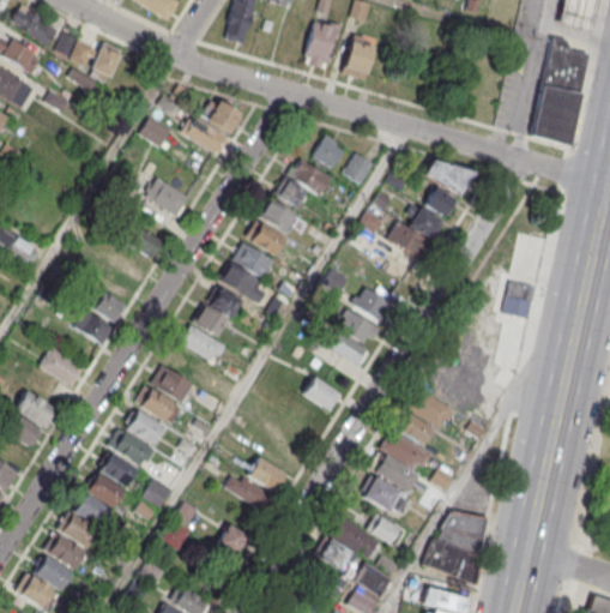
[(113,0),(120,4),(121,0),(128,0),(170,19),(179,0),(113,0)]
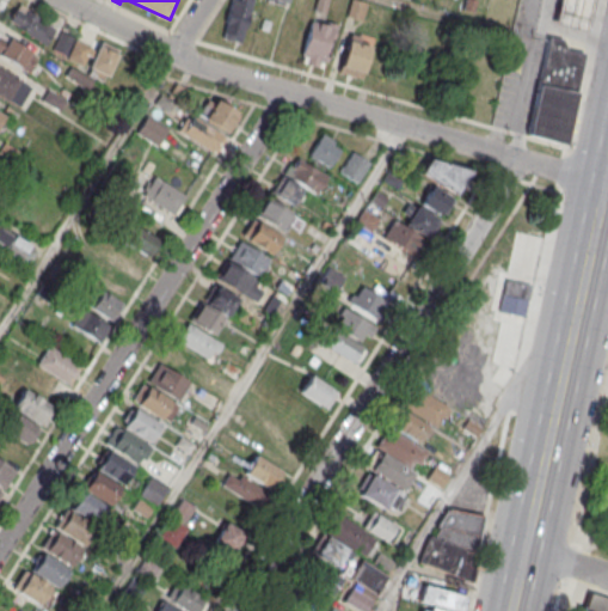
[(245,44),(256,0),(271,0),(292,5),(292,0),(233,0),(225,40),(245,44)]
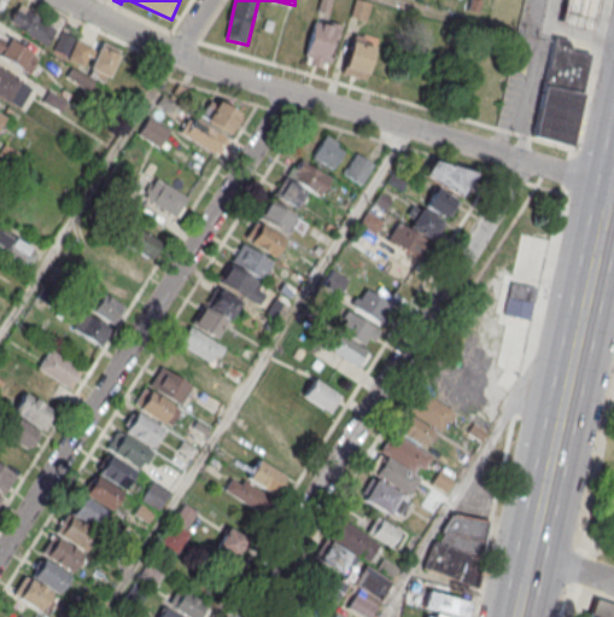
[(360,0),(354,17),(368,22),(374,5),(361,0),(360,0)]
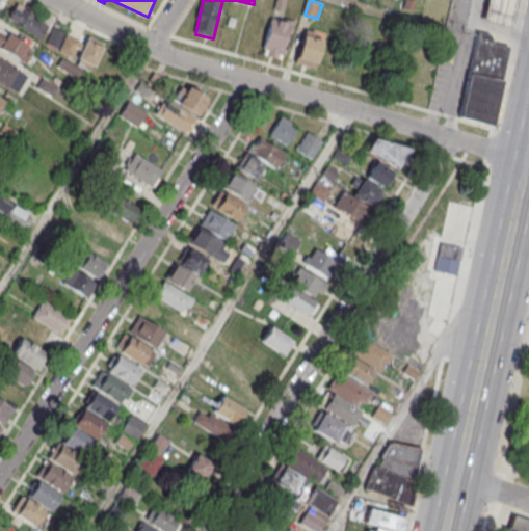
[(513,31),(520,0),(490,0),(484,25),(513,31)]
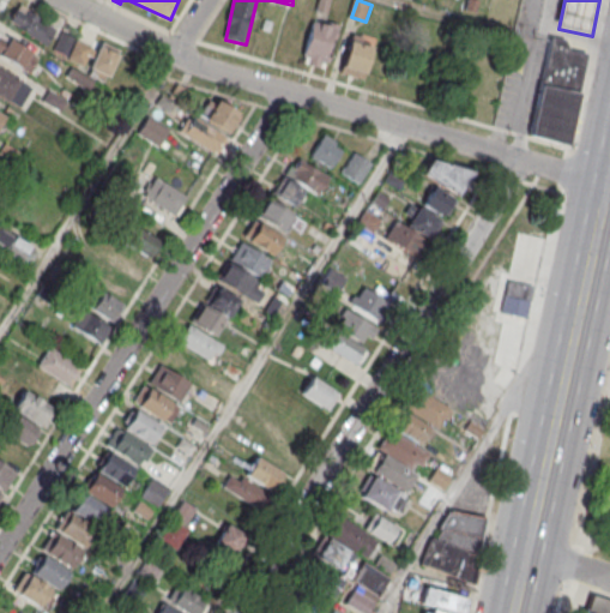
[(60,30),(22,5),(11,22),(48,47),(60,30)]
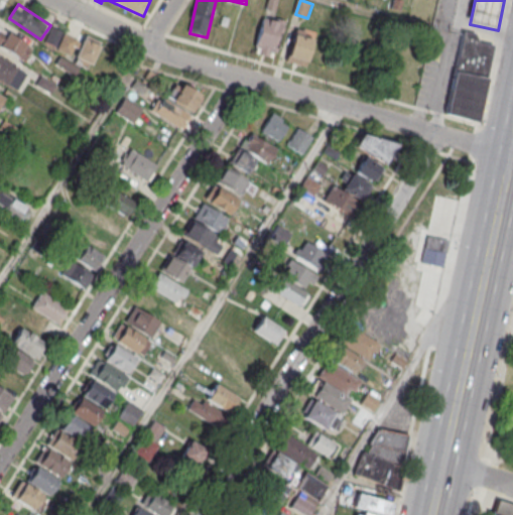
[(255,52),(275,58),(286,22),(266,16),(255,52)]
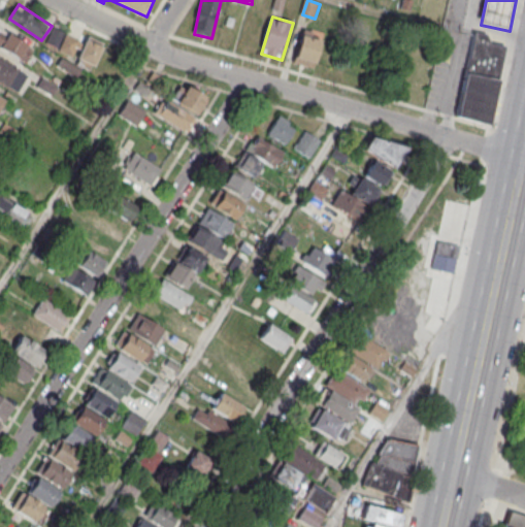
[(0,46),(27,63),(35,48),(0,27),(0,46)]
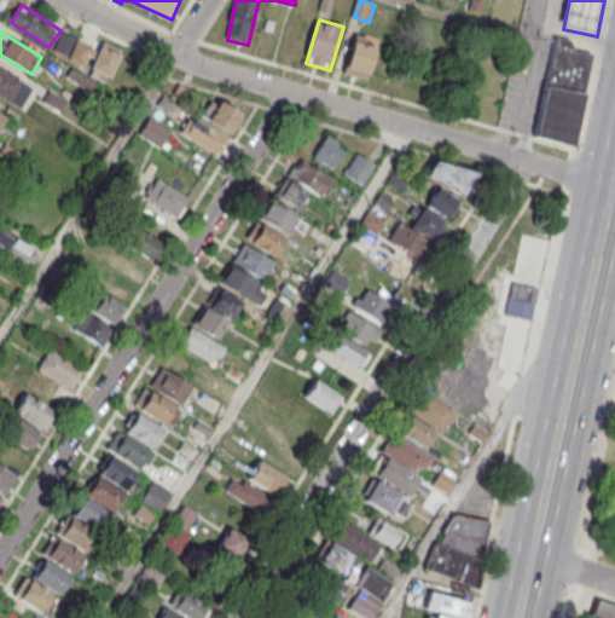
[(96,50),(67,32),(56,50),(85,68),(96,50)]
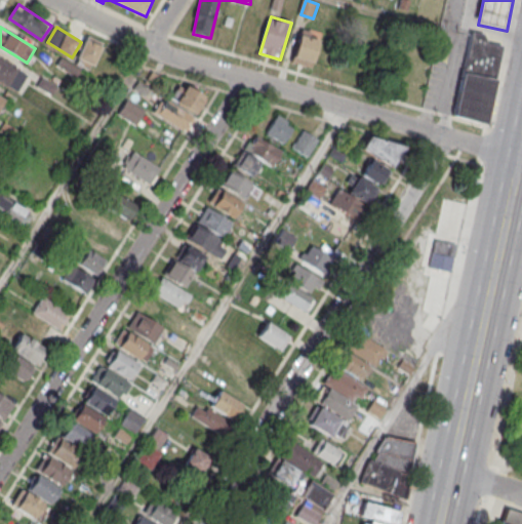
[(322,37),(303,30),(292,63),(312,69),(322,37)]
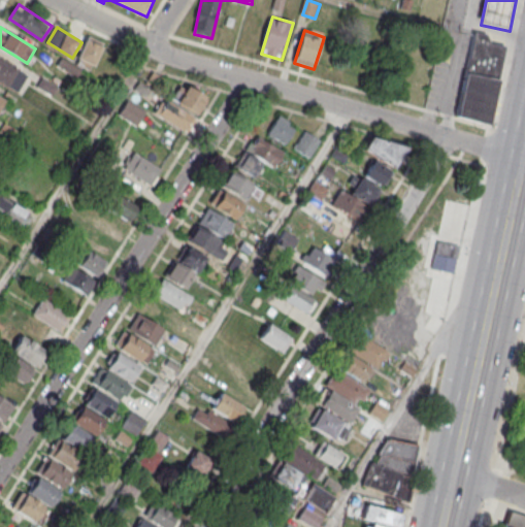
[(500,85),(507,48),(492,45),(489,37),(477,34),(468,77),(500,85)]
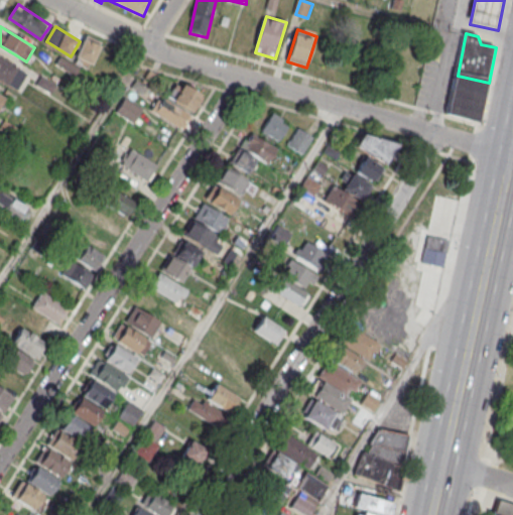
[(58,67),(77,74),(80,66),(92,71),(103,41),(86,35),(76,65),(61,58),(58,67)]
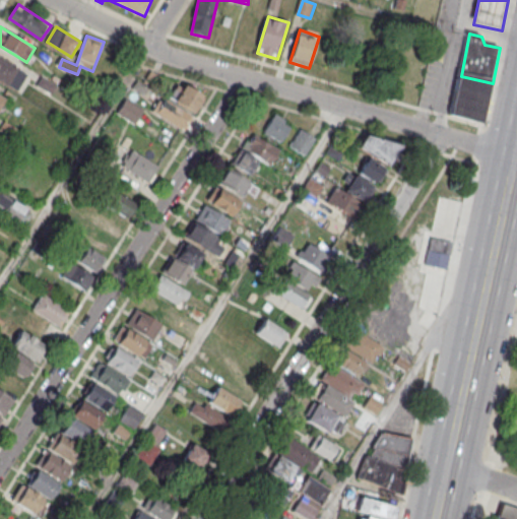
[(0,78),(0,56),(28,74),(18,89),(0,78)]
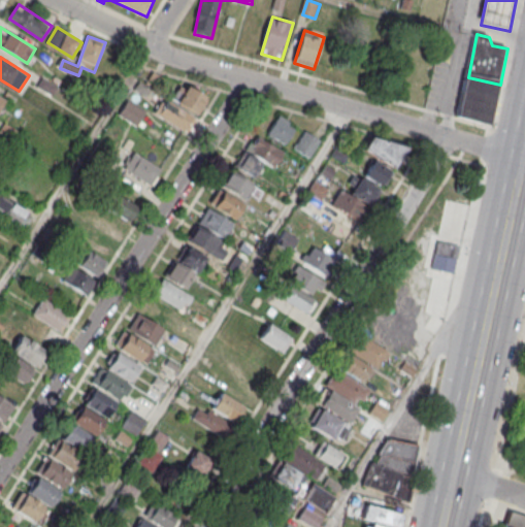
[(468,77),(459,119),(491,128),(500,85),(468,77)]
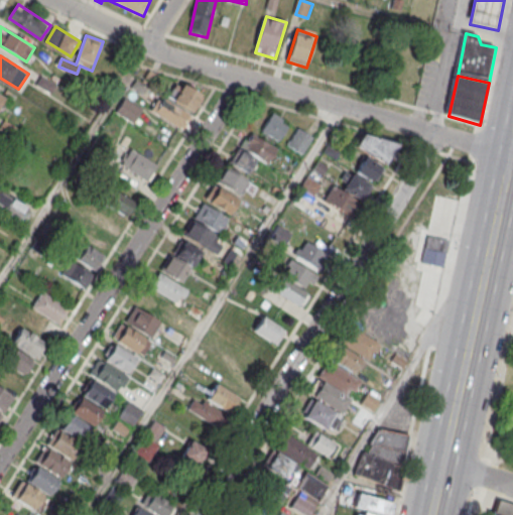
[(169,100),(196,113),(204,96),(178,83),(169,100)]
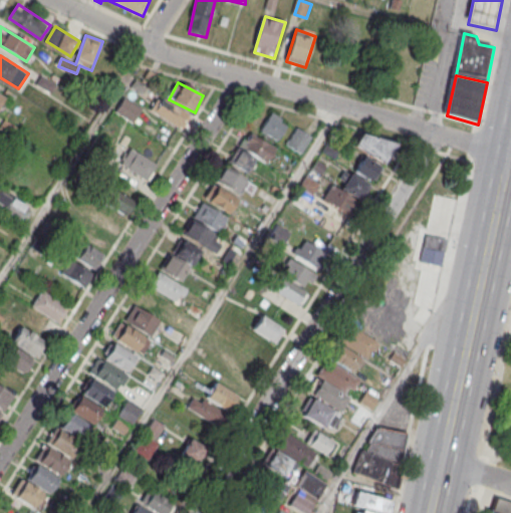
[(134,124),(144,109),(125,97),(116,112),(134,124)]
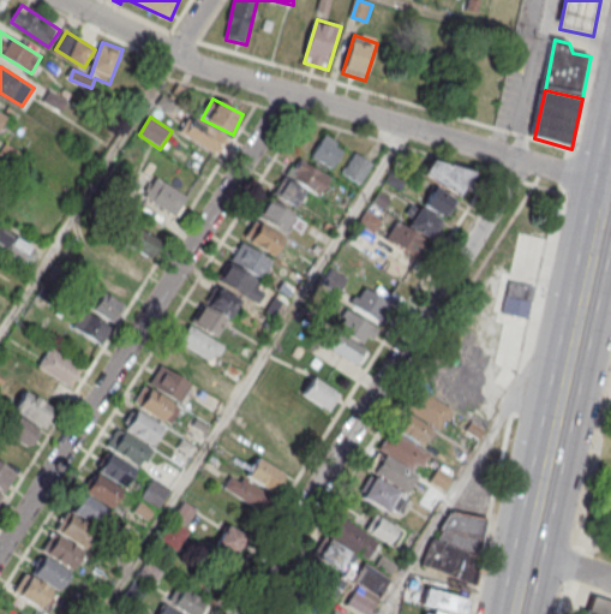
[(228,137),(197,117),(185,135),(216,155),(228,137)]
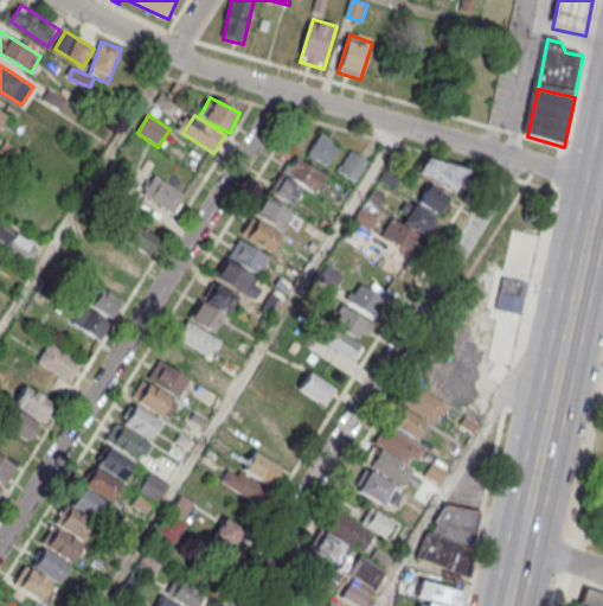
[(342,146),(322,132),(308,153),(328,167),(342,146)]
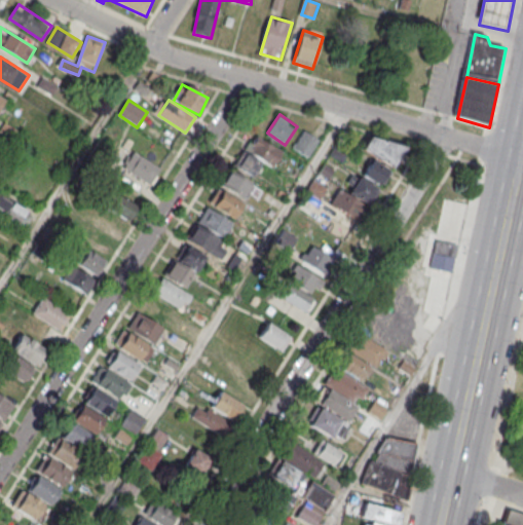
[(294,149),(309,157),(321,139),(305,130),(294,149)]
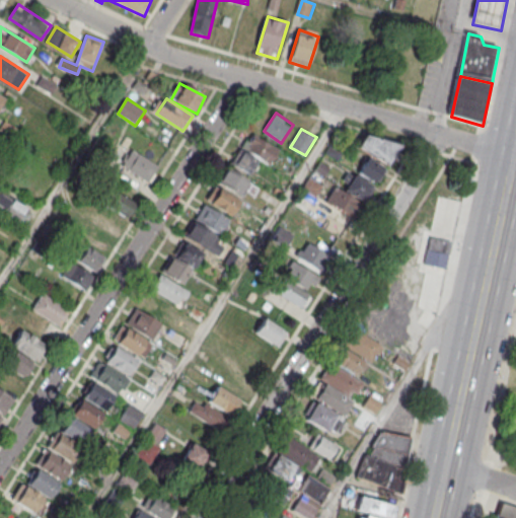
[(360,151),(393,164),(400,146),(366,133),(360,151)]
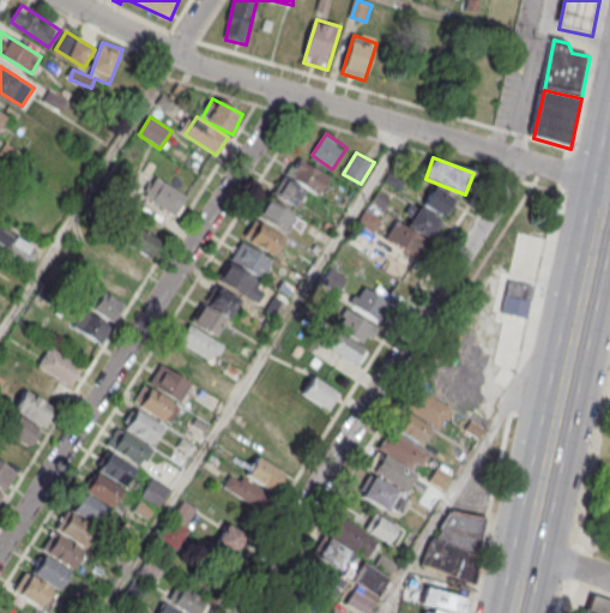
[(299,208),(308,190),(319,197),(331,176),(300,158),(278,196),(299,208)]
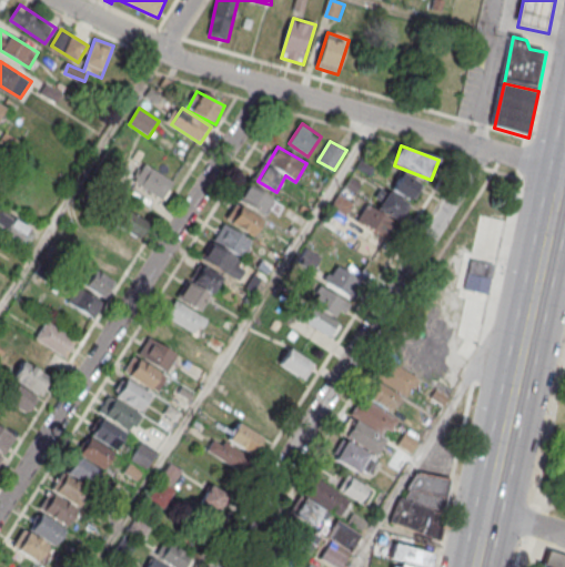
[(175,181),(145,165),(135,185),(165,201),(175,181)]
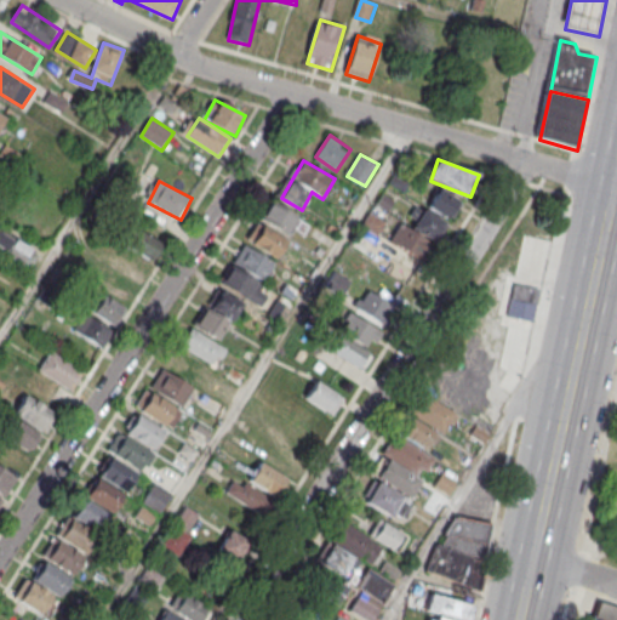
[(462,203),(441,188),(430,205),(451,220),(462,203)]
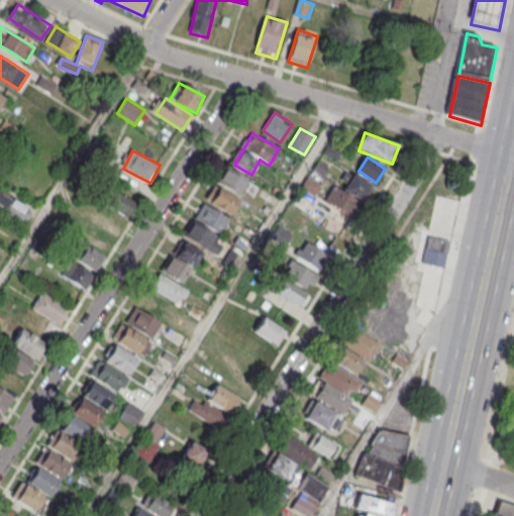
[(218,182),(228,167),(250,181),(241,196),(218,182)]
